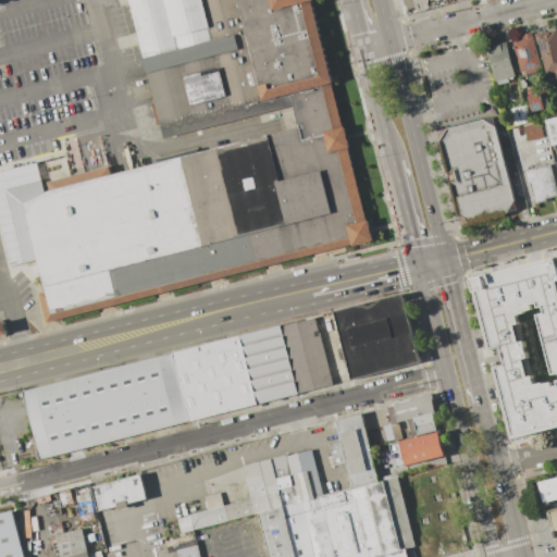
[(184,156),(299,127),(293,106),(163,139),(128,0),(314,0),(311,1),(333,83),(332,84),(343,127),(345,126),(350,147),(348,148),(366,221),(368,220),(373,240),(371,242),(353,246),(353,245),(213,280),(47,322),(39,294),(45,292),(37,259),(11,267),(0,224),(0,171),(38,162),(42,183),(110,166),(112,174),(184,156)]
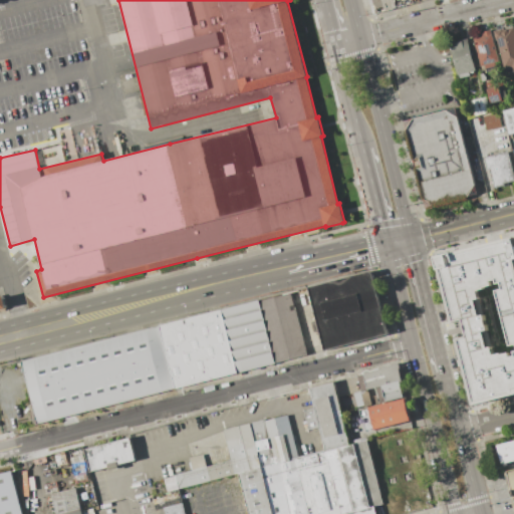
[(513,27),(513,70),(513,71),(512,66),(504,68),(497,40),(496,40),(493,31),(500,30),(513,27)]
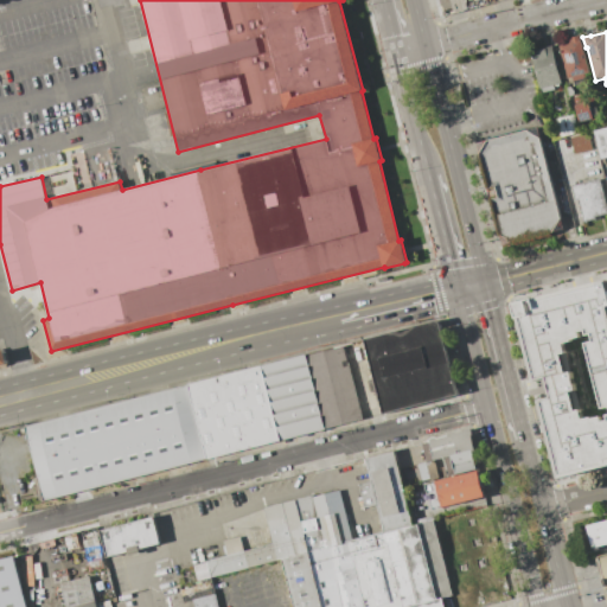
[(580,34),(589,76),(567,81),(558,45),(566,44),(564,40),(569,39),(569,38),(580,34)]
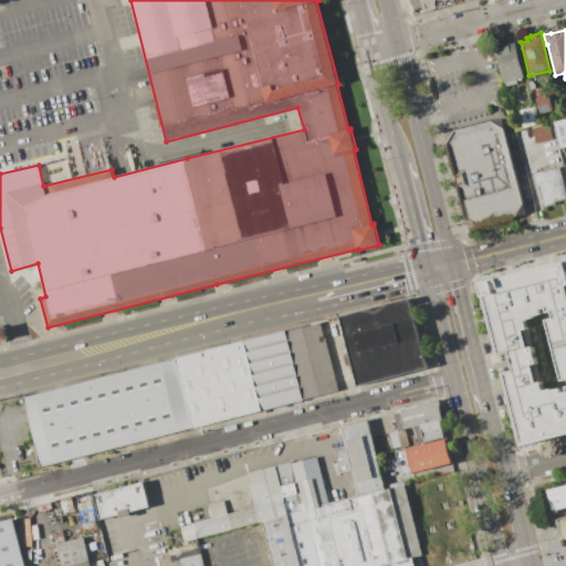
[(524,77),(516,80),(517,83),(505,86),(505,82),(503,83),(494,48),(515,42),(524,77)]
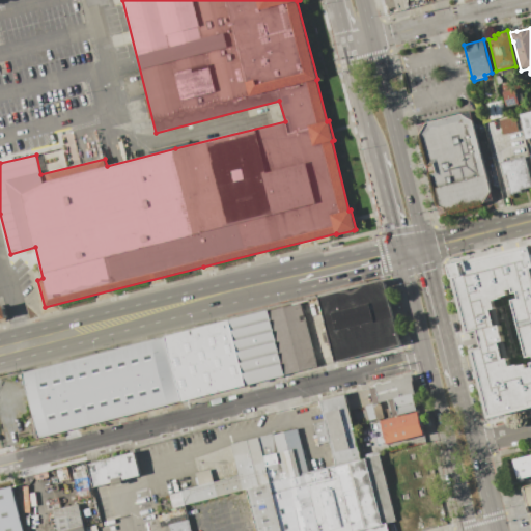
[(502,92),(522,87),(526,104),(506,109),(502,92)]
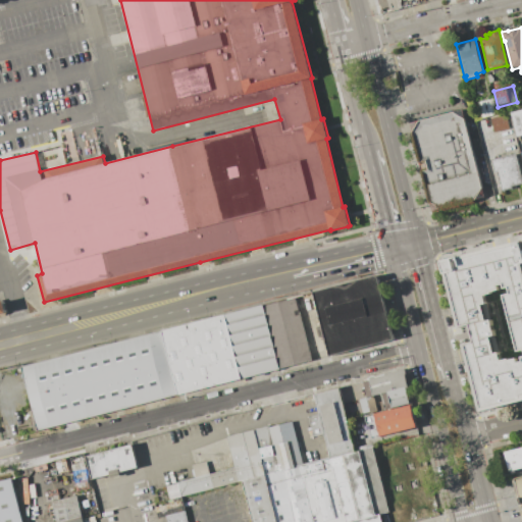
[(491,99),(496,114),(481,117),(478,102),(491,99)]
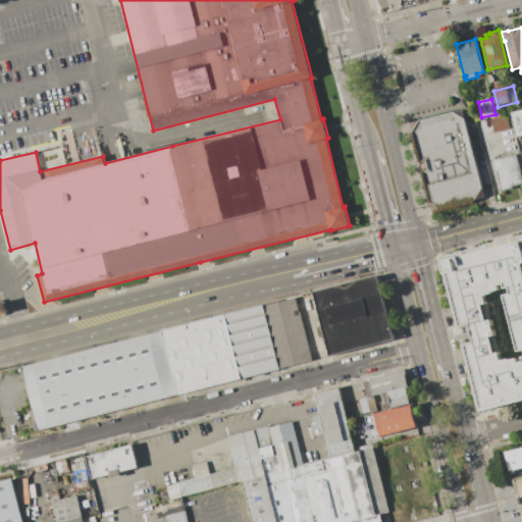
[(521,109),(521,135),(517,137),(511,112),(521,109)]
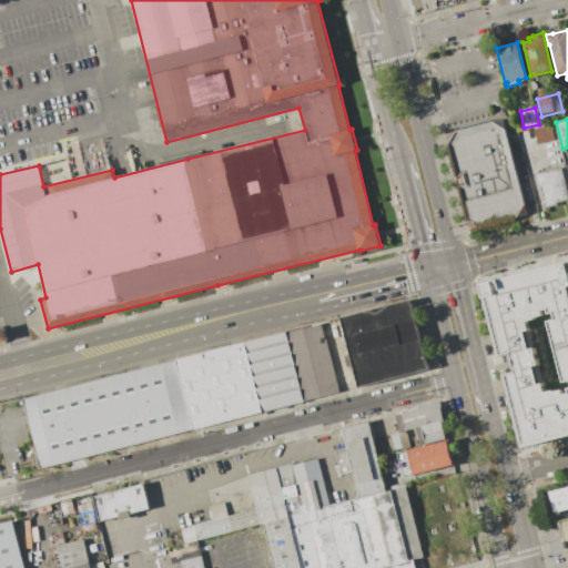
[(456,131),(448,143),(467,221),(479,227),(517,217),(525,206),(505,129),(493,121),(456,131)]
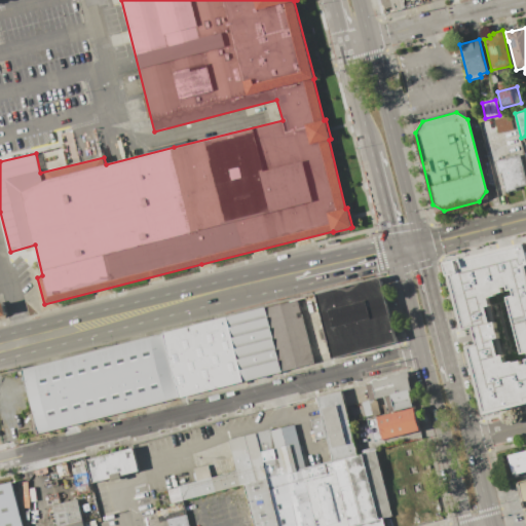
[(514,128),(497,133),(494,119),(510,115),(514,128)]
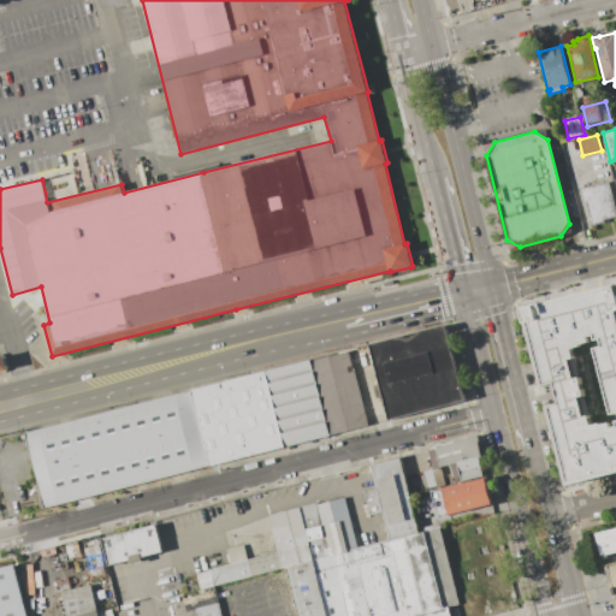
[(610,181),(615,206),(615,217),(604,220),(604,223),(592,225),(587,203),(584,203),(580,188),(610,181)]
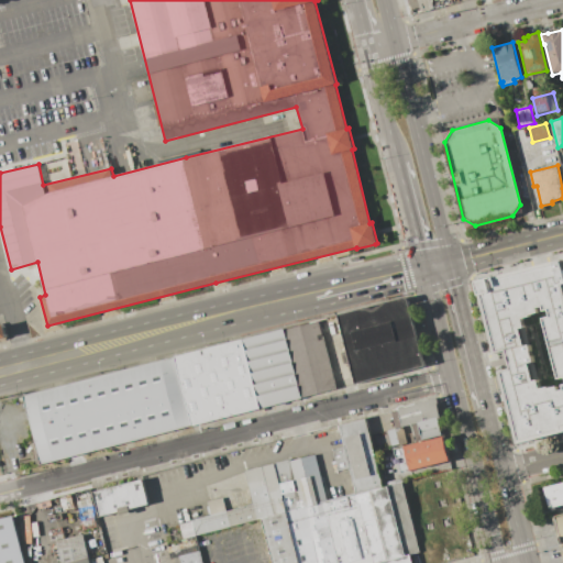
[(477,283),(562,261),(562,433),(519,445),(500,373),(511,370),(507,352),(496,355),(477,283)]
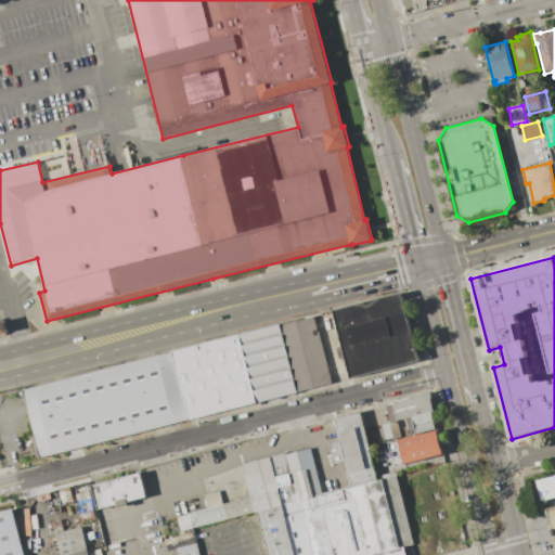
[(401,293),(332,309),(348,377),(416,362),(401,293)]
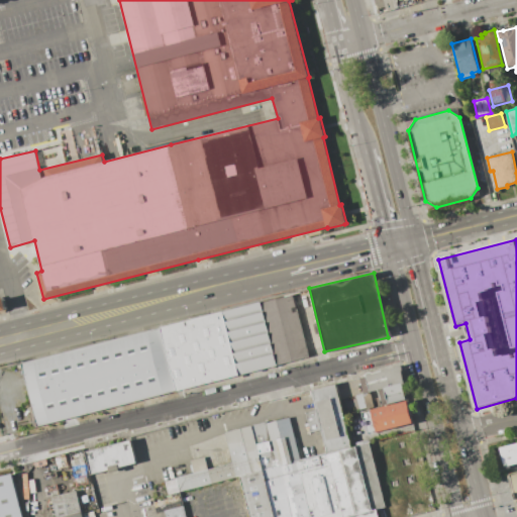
[(260,301),(292,293),(308,356),(276,365),(260,301)]
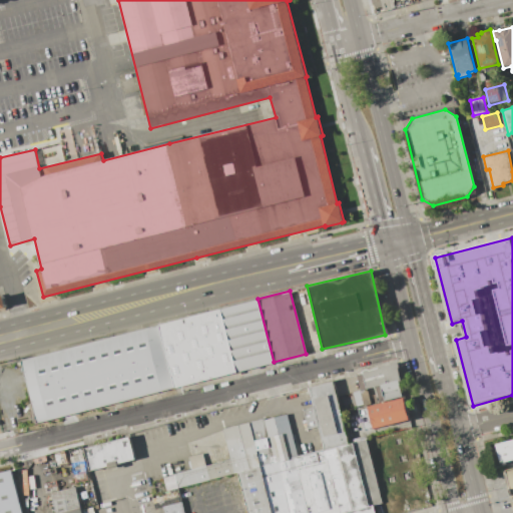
[(219,309),(258,299),(274,362),(235,372),(219,309)]
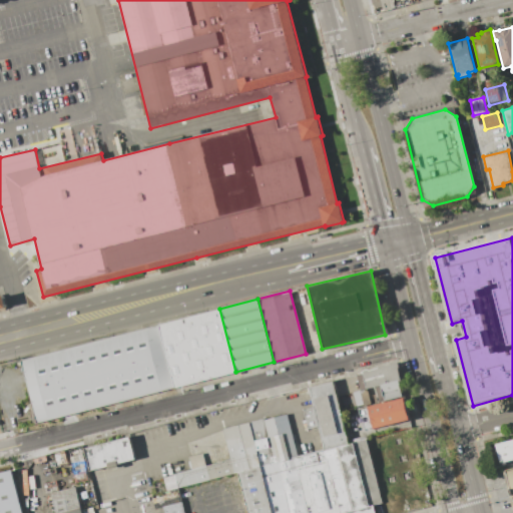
[(157,325),(219,309),(235,372),(173,388),(157,325)]
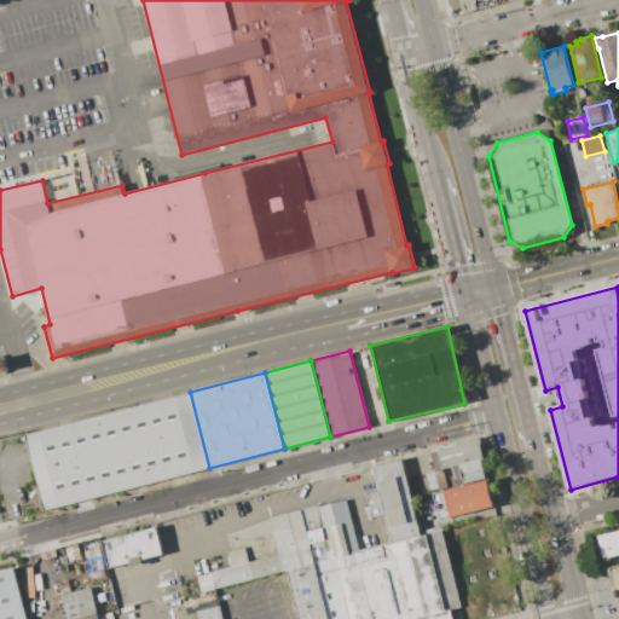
[(209,468),(190,392),(24,434),(44,510),(209,468)]
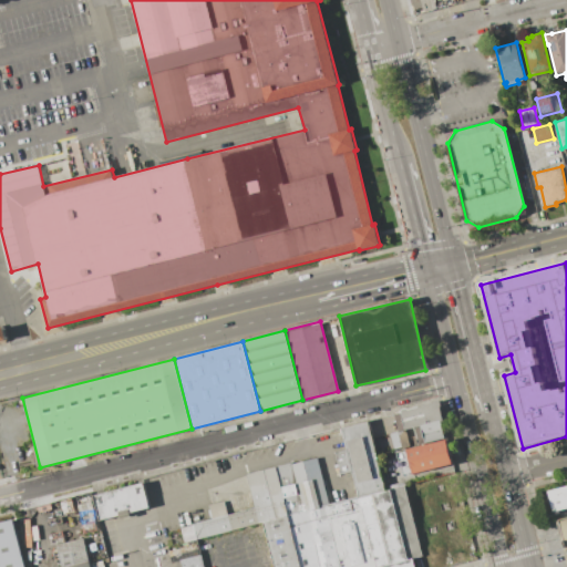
[(445,439),(419,445),(414,426),(397,431),(393,412),(399,411),(401,409),(405,408),(408,409),(418,405),(419,403),(423,402),(426,403),(431,402),(432,400),(436,399),(440,401),(441,405),(439,408),(447,439),(445,439)]
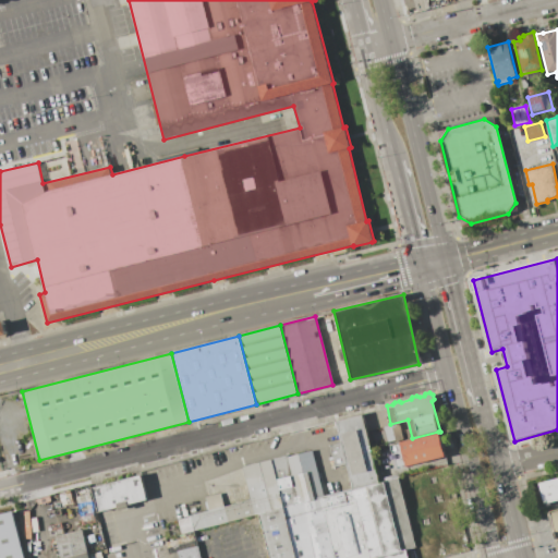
[(267,557),(408,557),(405,549),(414,546),(397,478),(379,483),(362,415),(334,422),(339,443),(329,445),(335,468),(344,464),(351,488),(323,495),(312,450),(286,457),(286,456),(241,466),(250,500),(190,514),(190,517),(193,531),(256,514),(267,557)]
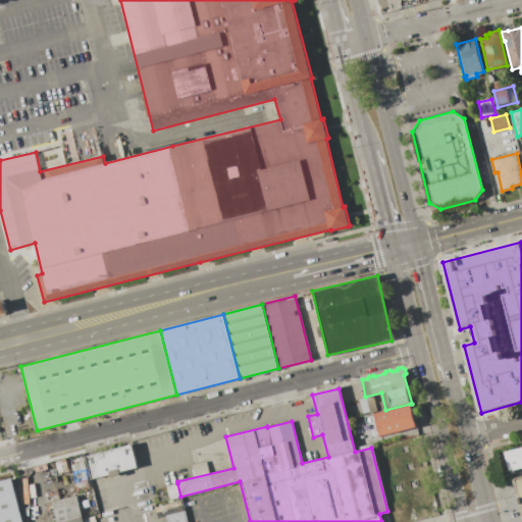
[(410,404),(415,426),(369,438),(364,416),(385,410),(410,404)]
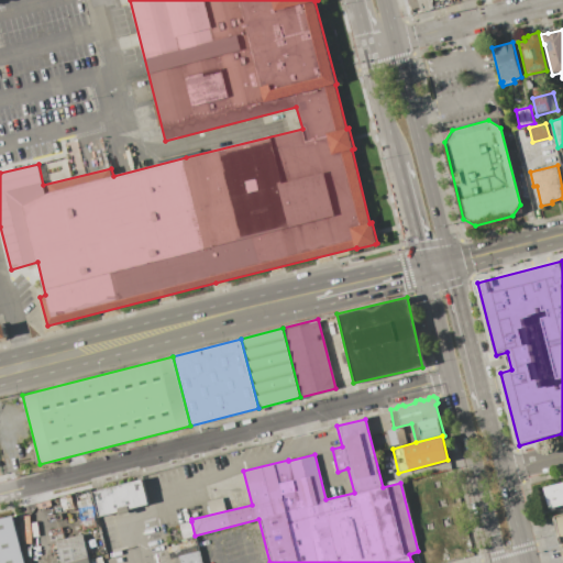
[(92,492),(99,515),(118,510),(119,515),(130,512),(129,508),(150,504),(143,478),(92,492)]
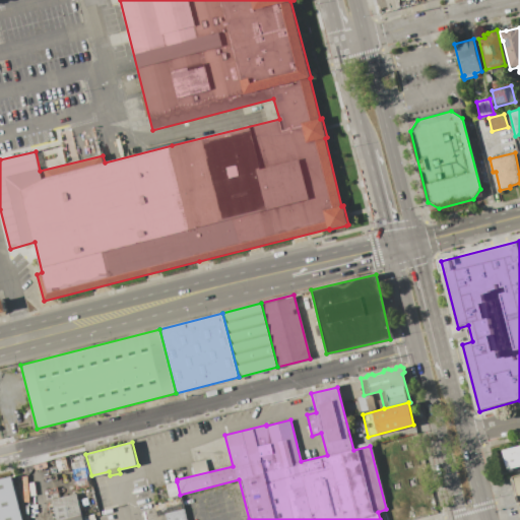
[(502,450),(519,445),(519,468),(508,472),(502,450)]
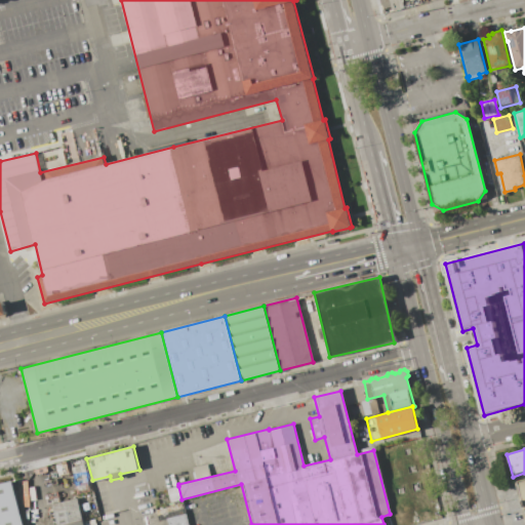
[(524,477),(516,479),(524,524),(524,477)]
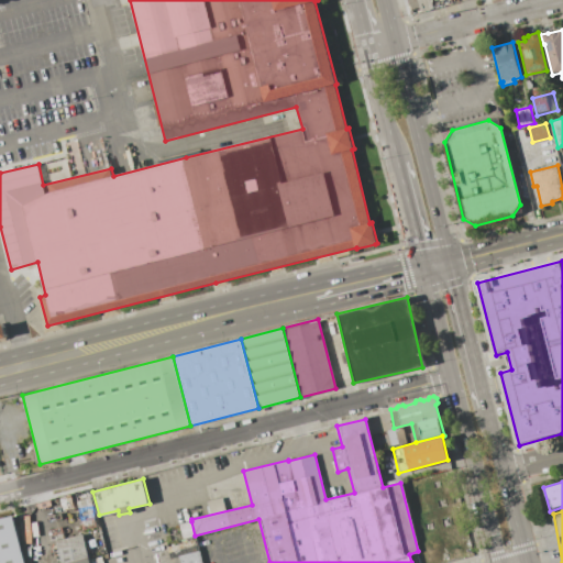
[(0,517),(0,562),(23,562),(11,515),(0,517)]
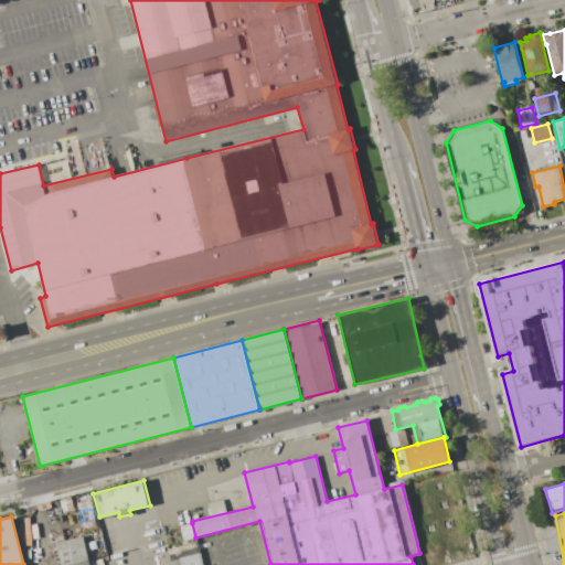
[(195,537),(183,541),(180,526),(192,523),(195,537)]
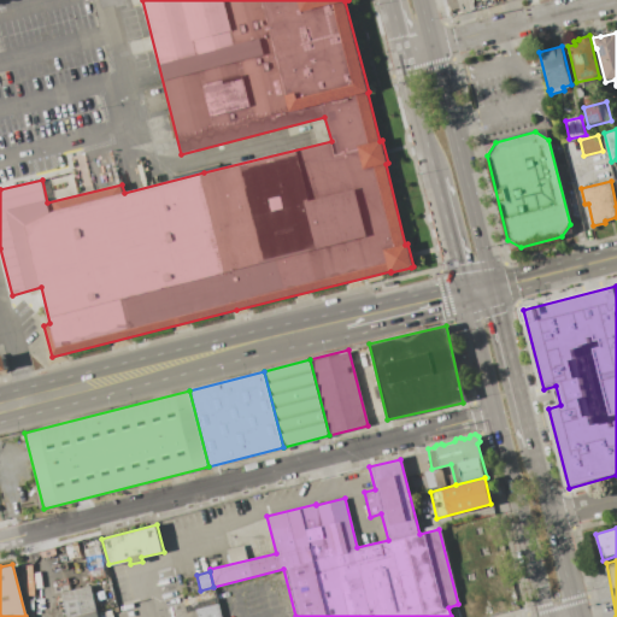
[(60,593),(66,616),(99,616),(92,585),(60,593)]
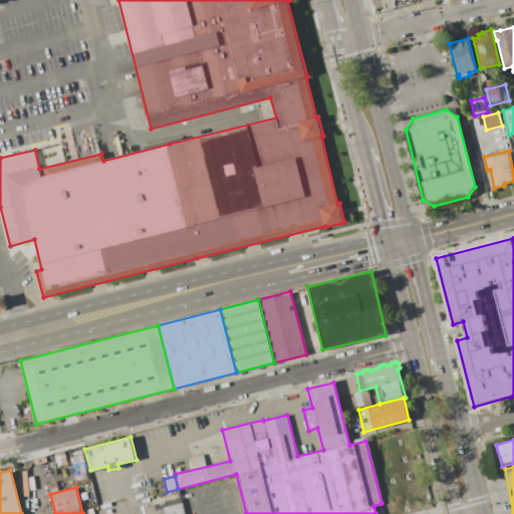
[(164,513),(163,507),(181,502),(184,513),(164,513)]
